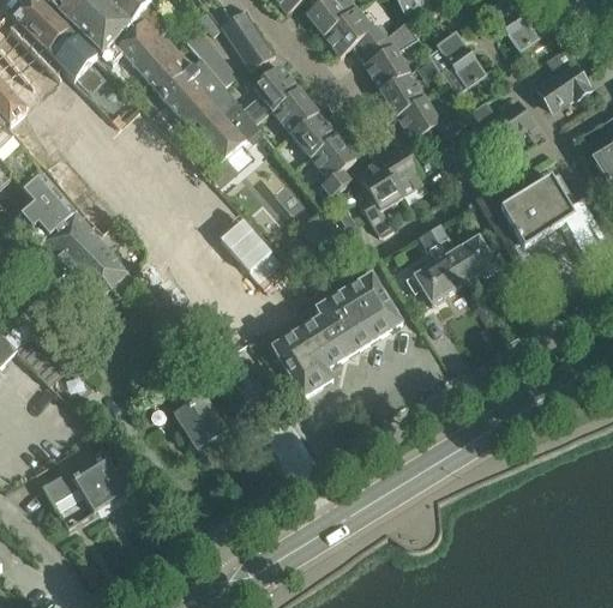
[(32,0),(13,20),(73,82),(74,79),(90,95),(104,79),(89,64),(96,55),(37,0),(32,0)]
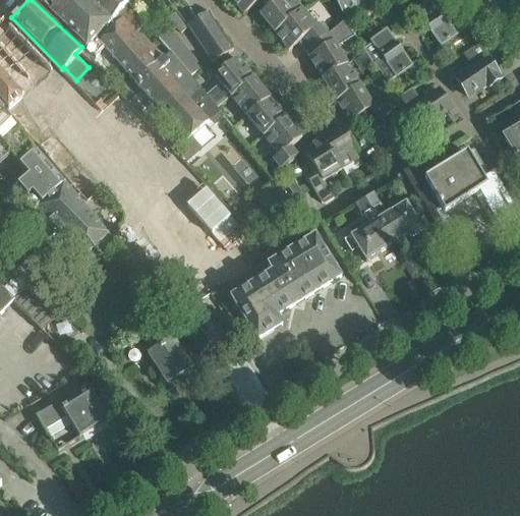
[(38,0),(84,45),(85,45),(96,54),(105,45),(100,41),(114,25),(85,0),(38,0)]
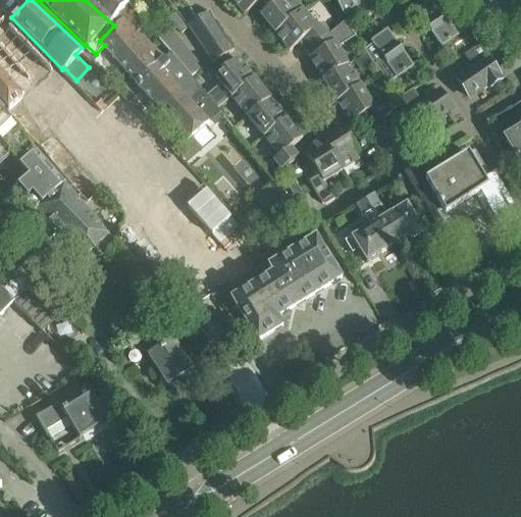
[(126,2),(124,0),(86,0),(114,26),(100,41),(105,45),(186,138),(191,134),(218,109),(218,108),(215,105),(206,93),(190,73),(201,64),(195,57),(185,66),(179,61),(174,55),(169,49),(163,43),(156,35),(145,21),(139,15),(127,2),(126,2)]
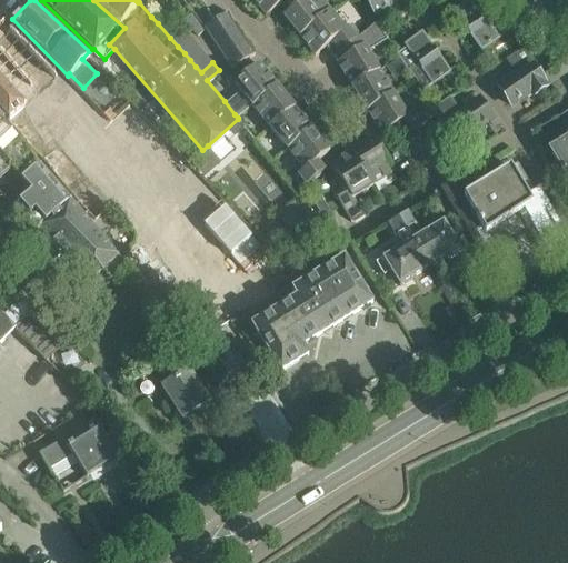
[(286,0),(287,1),(291,6),(298,0),(255,0),(265,11),(278,0),(286,0)]
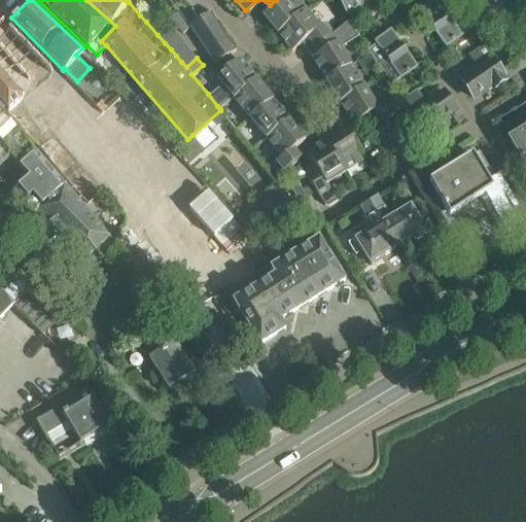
[(276,0),(270,5),(261,11),(276,29),(304,6),(299,0),(276,0)]
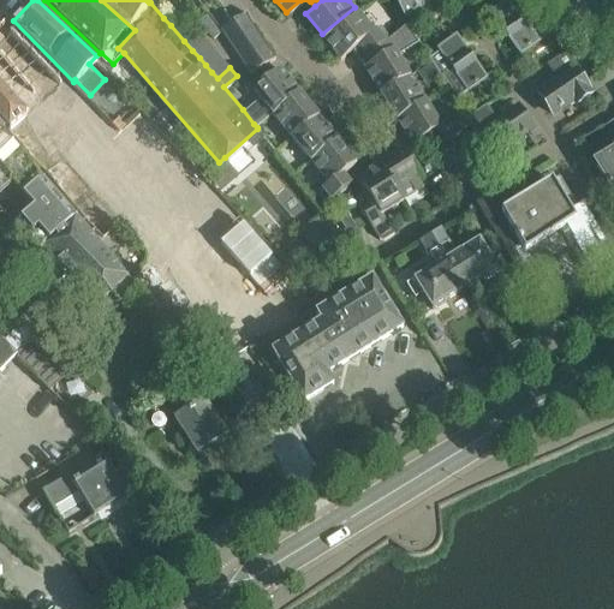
[(395,0),(404,12),(422,0),(395,0)]
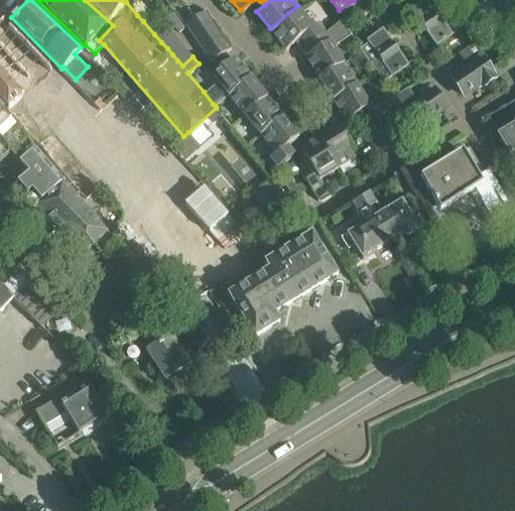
[(421,20),(420,20),(425,27),(426,27),(435,41),(449,31),(448,31),(461,22),(444,0),(420,0),(411,6),(421,20)]
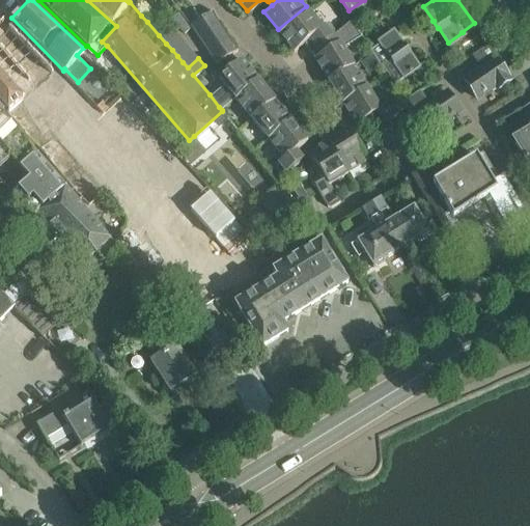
[(235,48),(212,6),(191,24),(216,61),(235,48)]
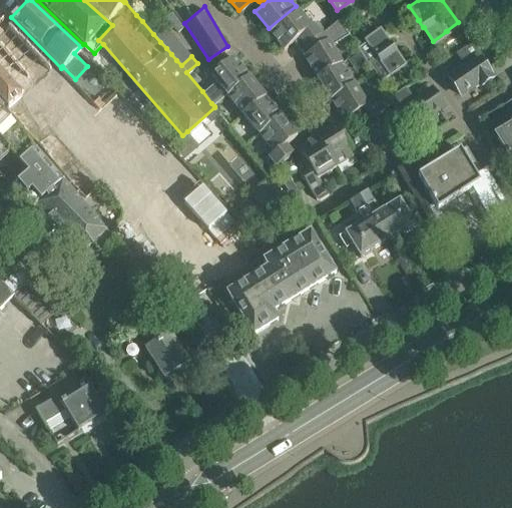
[(310,23),(296,6),(269,28),(283,46),(297,34),(305,44),(324,28),(315,19),(310,23)]
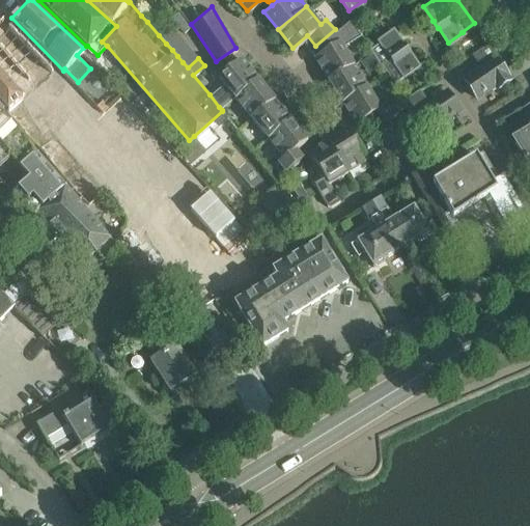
[(176,9),(171,15),(172,16),(178,25),(183,30),(191,24),(190,24),(178,8),(176,9)]
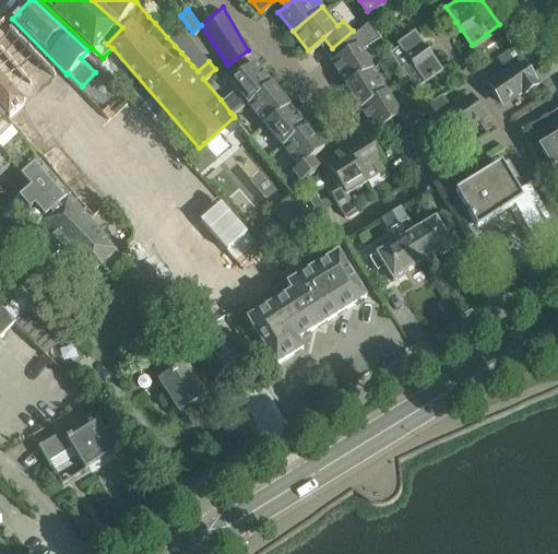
[(327,52),(344,81),(370,65),(359,46),(380,34),(369,18),(353,31),(332,48),(327,52)]
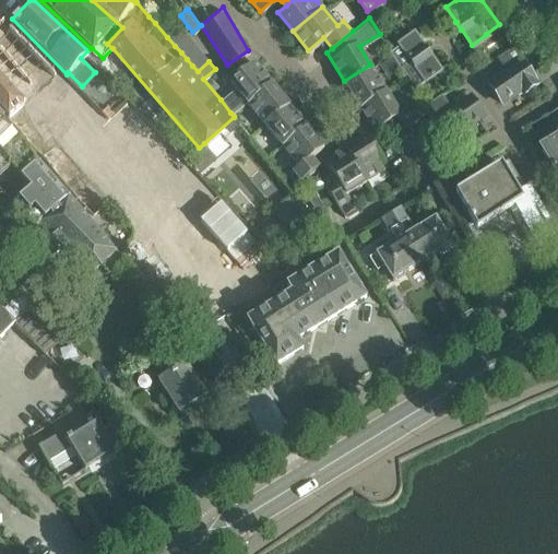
[(8,23),(0,31),(0,73),(23,99),(28,106),(43,122),(26,137),(39,150),(55,139),(60,133),(78,155),(72,161),(75,165),(82,160),(97,179),(93,184),(97,188),(103,184),(104,186),(111,179),(117,185),(139,167),(144,174),(166,154),(162,149),(151,136),(147,138),(134,120),(127,126),(121,119),(114,126),(84,149),(42,96),(61,80),(8,23)]
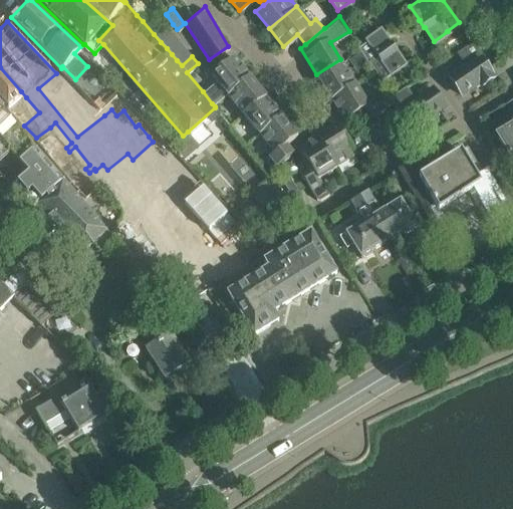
[(173,32),(166,24),(154,34),(161,42),(173,32)]
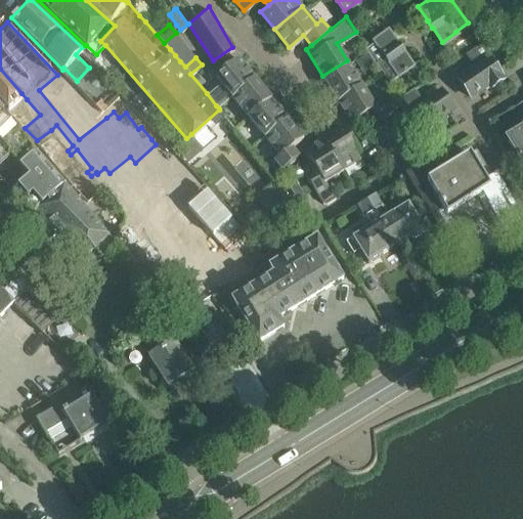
[(396,42),(387,29),(373,38),(374,39),(363,45),(388,79),(397,73),(411,63),(401,50),(402,49),(397,42),(396,42)]
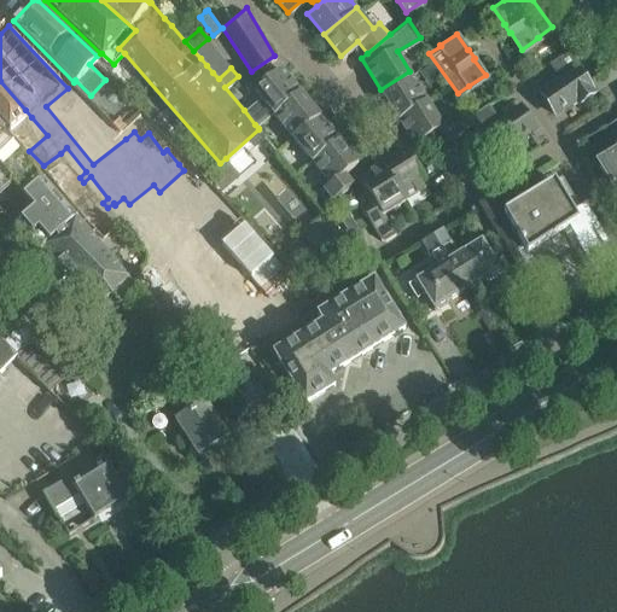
[(201,58),(214,47),(208,39),(193,51),(201,58)]
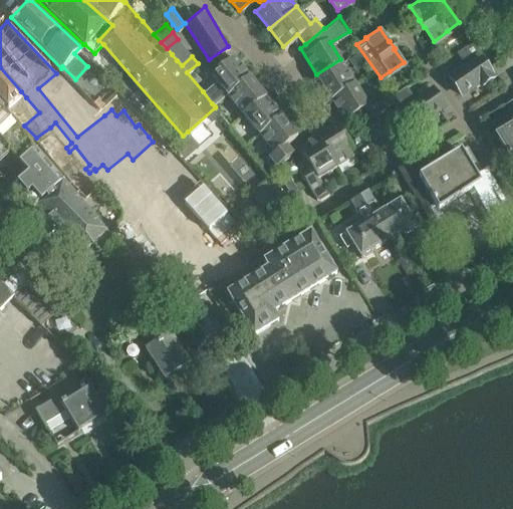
[(449,74),(450,75),(460,91),(477,79),(480,82),(492,74),(481,57),(483,56),(471,38),(456,48),(462,58),(453,64),(457,69),(449,74)]
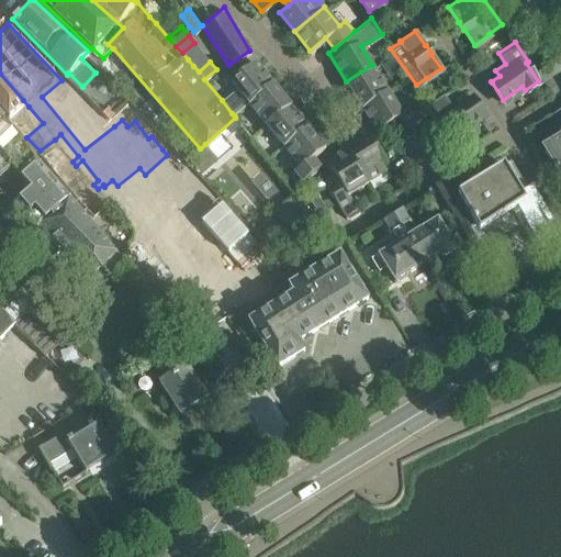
[(188,59),(200,48),(194,43),(182,53),(188,59)]
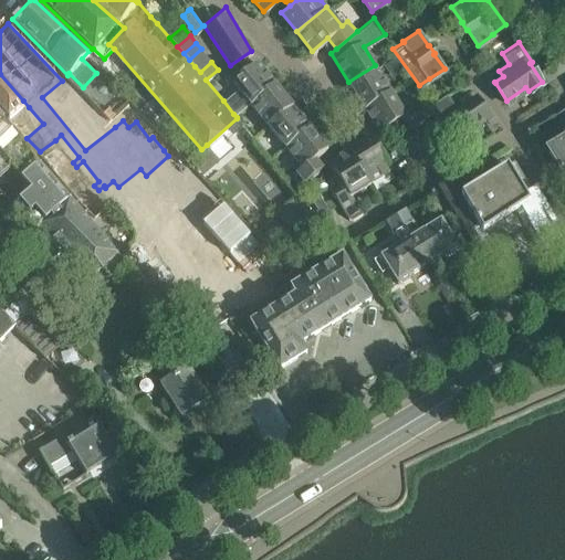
[(207,55),(201,49),(189,60),(195,66),(207,55)]
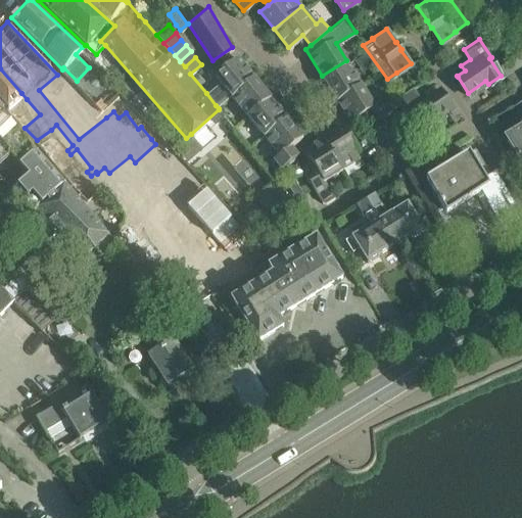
[(191,51),(180,61),(185,66),(195,57),(191,51)]
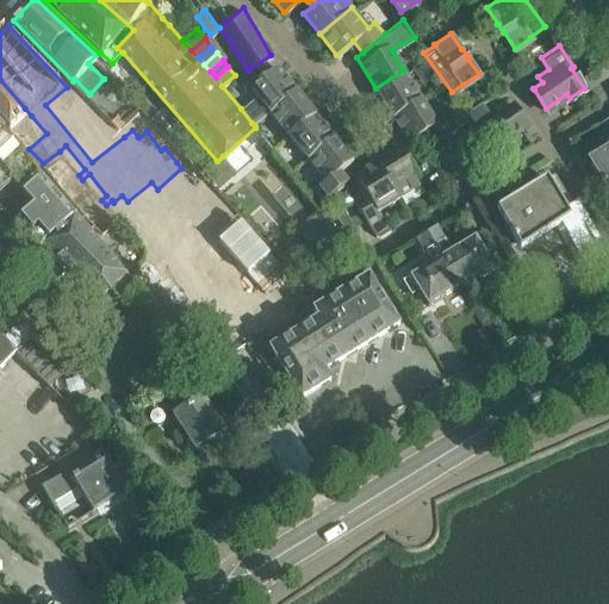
[(277,63),(250,85),(258,94),(241,109),(252,123),(269,109),(296,87),(277,63)]
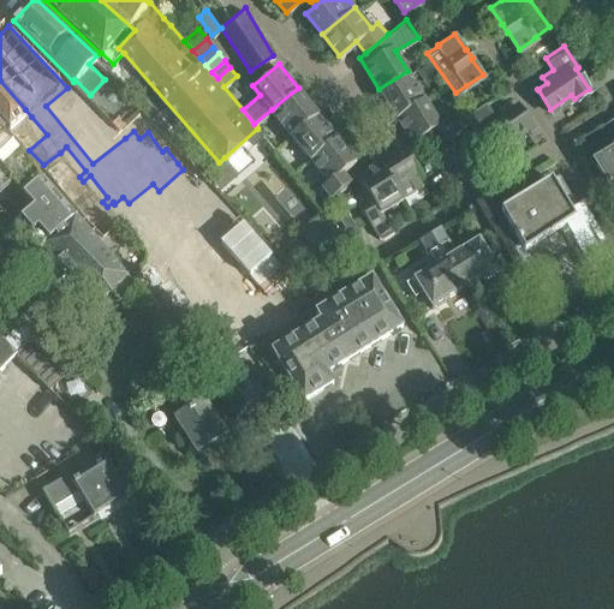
[(379,89),(394,115),(424,97),(407,71),(379,89)]
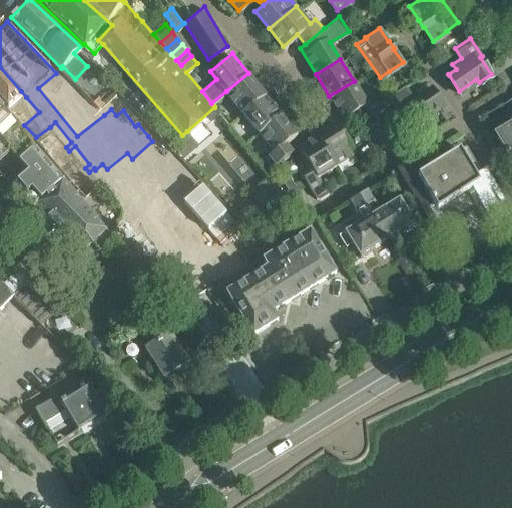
[(0,97),(6,105),(21,91),(0,67),(0,97)]
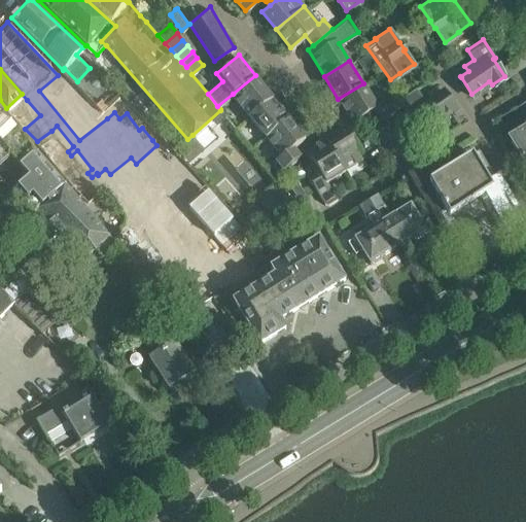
[(233,94),(248,114),(271,96),(255,75),(233,94)]
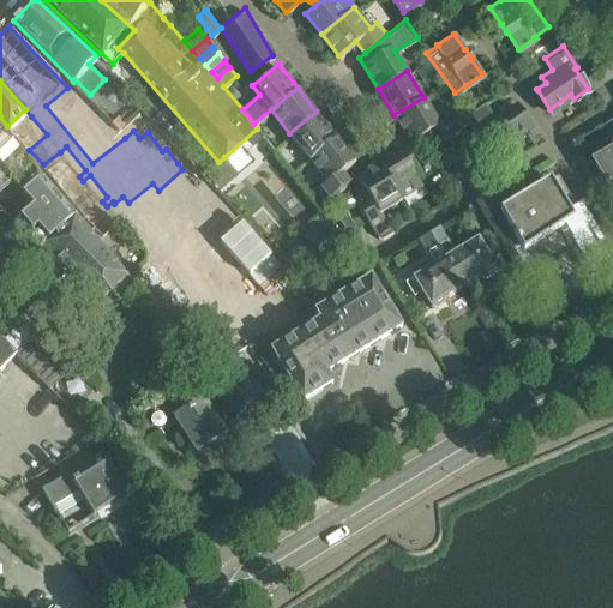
[(438,122),(424,97),(394,115),(410,140),(426,131),(432,143),(470,119),(466,113),(464,113),(461,108),(438,122)]
